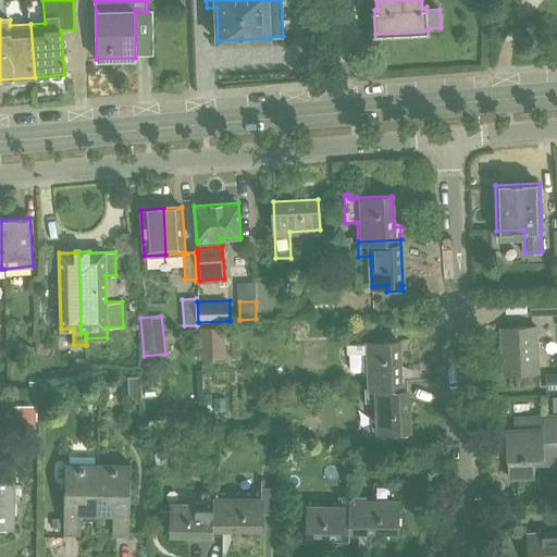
[(504,373),(539,372),(537,325),(502,326),(504,373)]
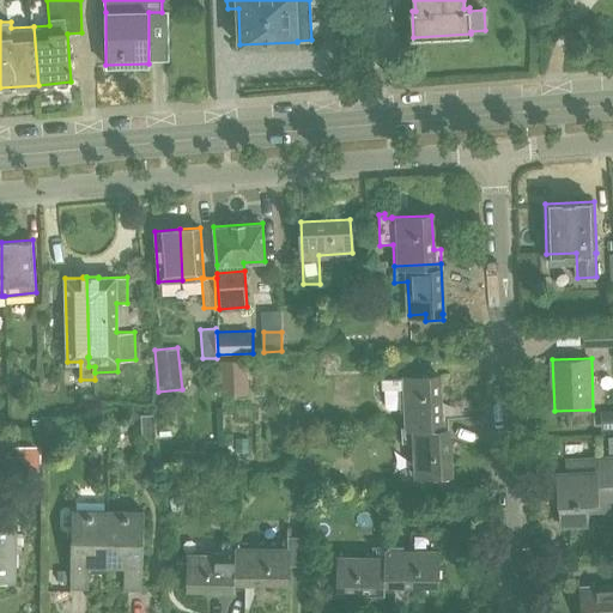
[(248,394),(247,359),(219,360),(220,394),(248,394)]
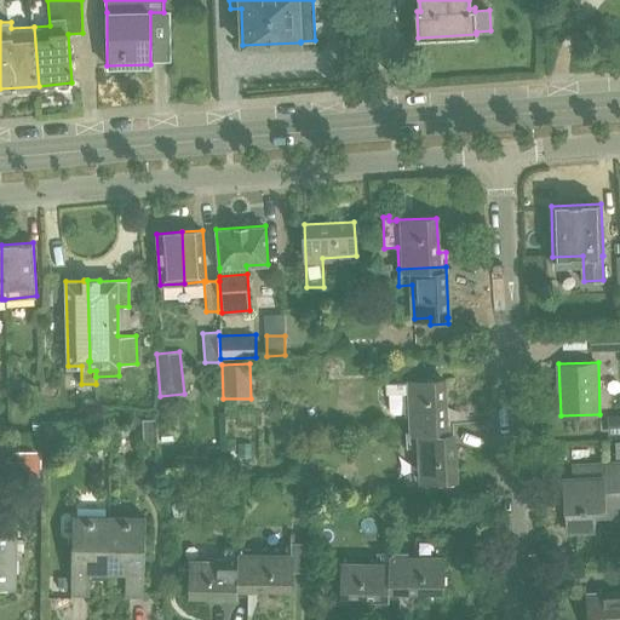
[(443,380),(403,382),(385,383),(385,394),(389,394),(390,414),(405,414),(406,432),(453,430),(453,414),(446,414),(443,380)]
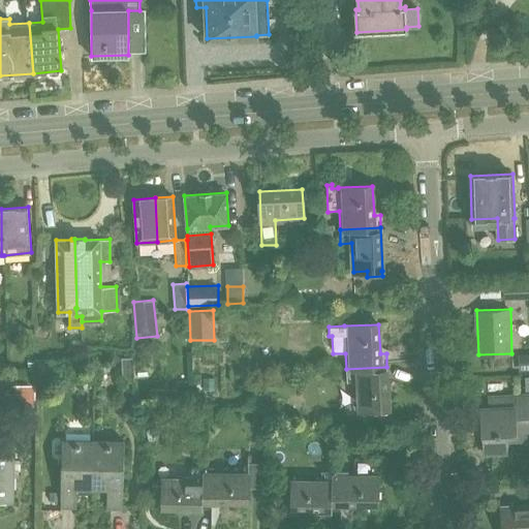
[(528,353),(519,354),(520,371),(528,370),(528,353)]
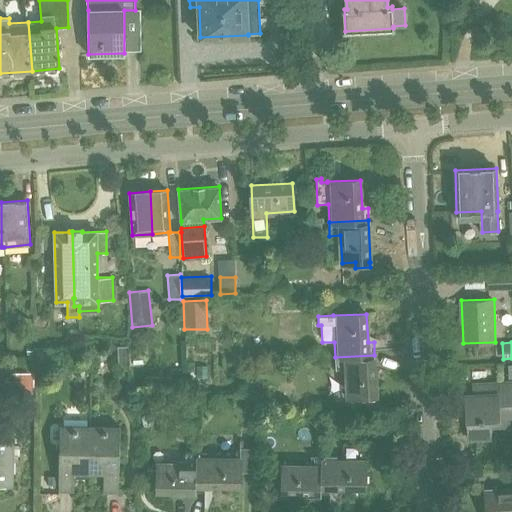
[(117,346),(119,370),(130,369),(129,345),(117,346)]
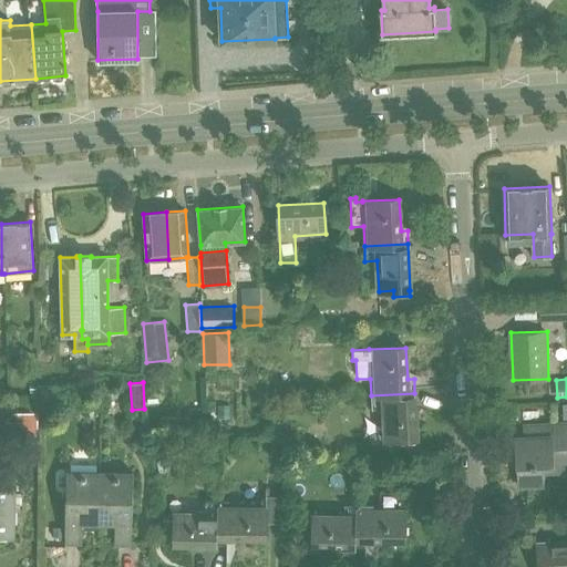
[(35,410),(35,412),(38,412),(52,412),(51,384),(39,384),(39,388),(30,388),(30,410),(35,410)]
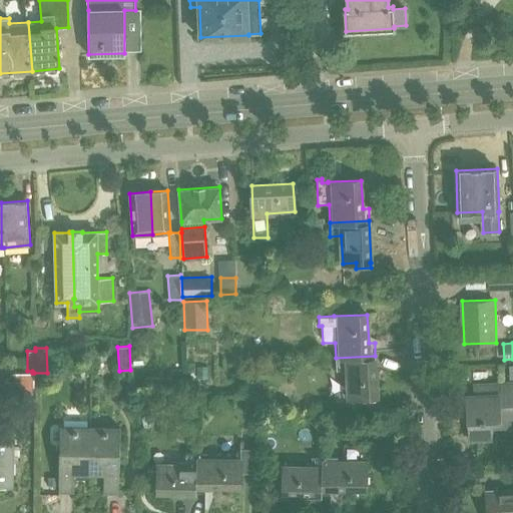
[(375,356),(336,358),(336,371),(348,370),(349,398),(377,396),(375,356)]
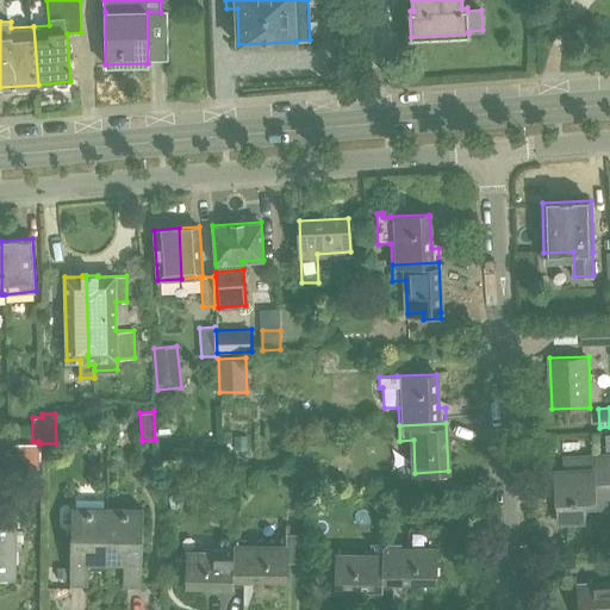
[(323,436),(317,436),(317,435),(303,435),(303,446),(317,446),(323,446),(323,436)]
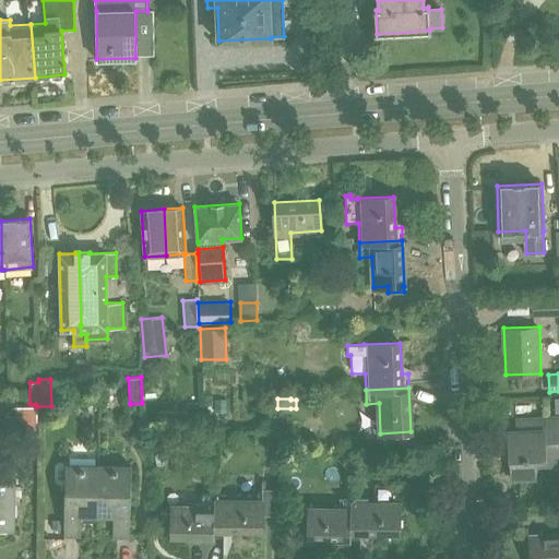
[(35,406),(10,406),(10,429),(37,429),(37,406),(35,406)]
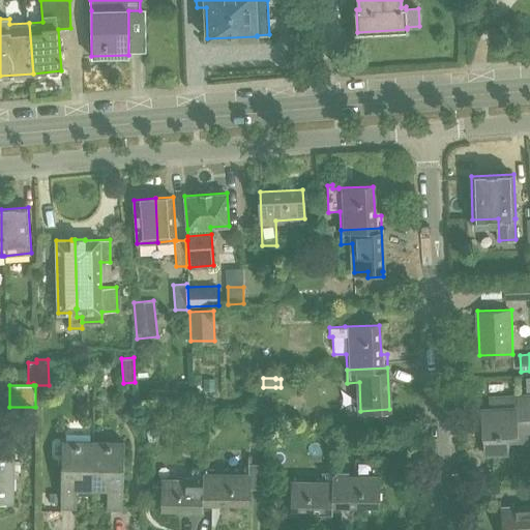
[(178,393),(178,402),(188,402),(188,393),(178,393)]
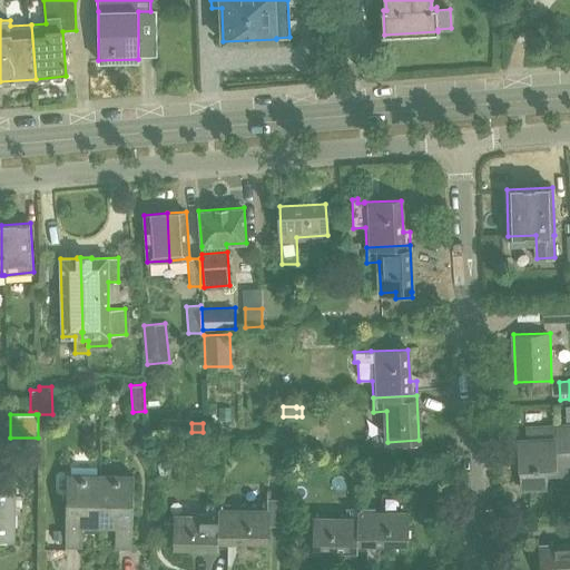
[(527,448),(518,448),(520,485),(547,484),(546,471),(557,471),(557,462),(569,461),(569,425),(526,429),(527,448)]
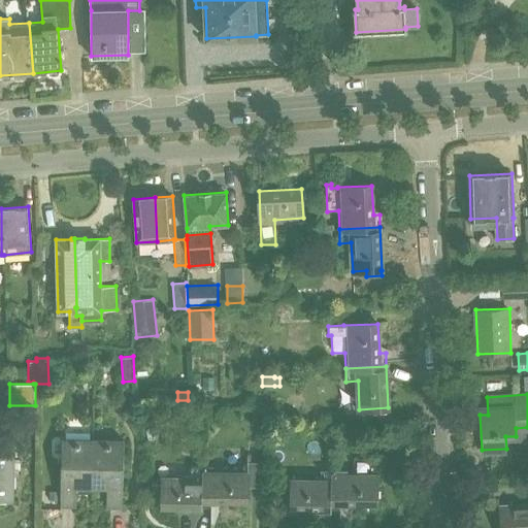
[(22,422),(21,425),(23,429),(27,429),(30,427),(31,423),(29,420),(25,420),(22,422)]
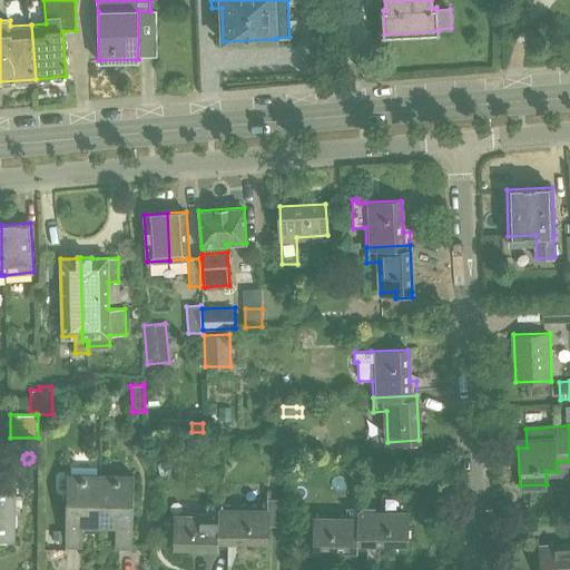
[(81,521),(98,521),(99,473),(67,472),(66,526),(81,526),(81,521)]
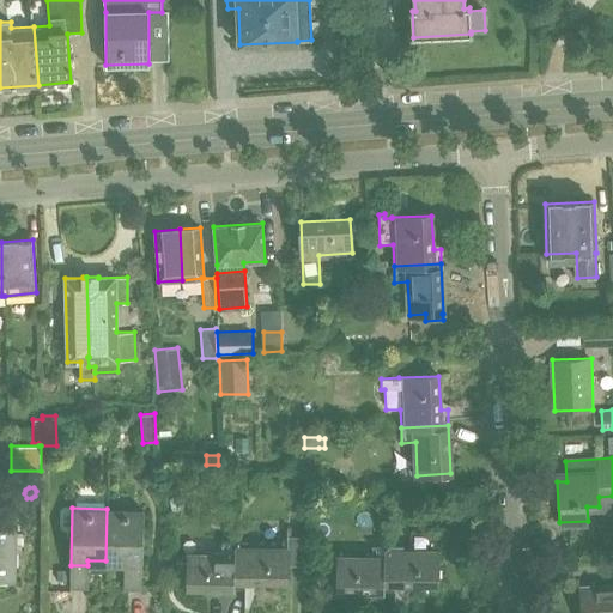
[(107,509),(105,560),(126,562),(126,566),(143,566),(144,510),(107,509)]
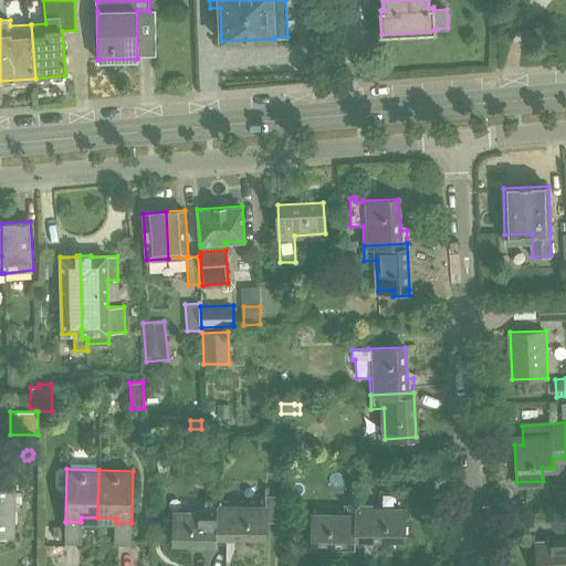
[(0,535),(13,536),(14,474),(0,473),(0,535)]
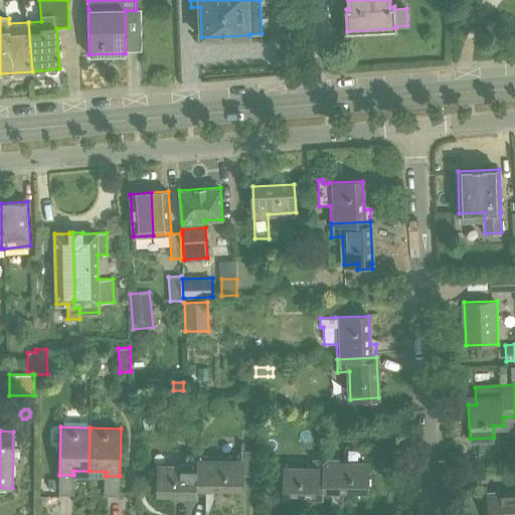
[(327,458),(327,497),(338,497),(338,491),(367,492),(368,447),(347,446),(347,458),(327,458)]
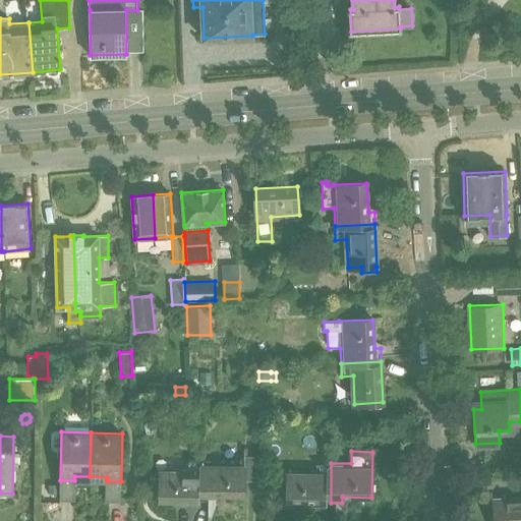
[(161,500),(203,501),(203,460),(189,460),(189,471),(161,471),(161,500)]
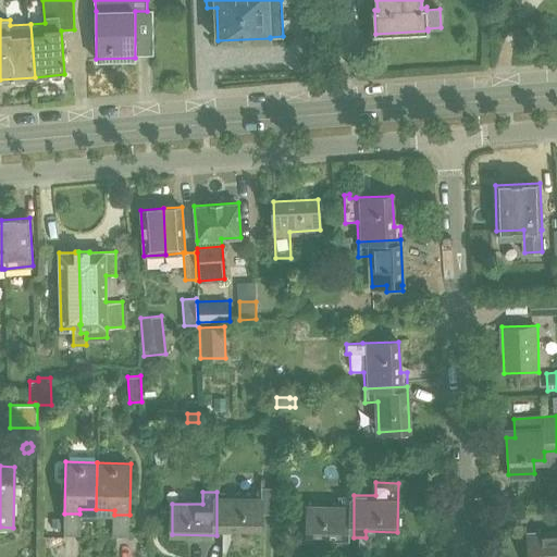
[(217,492),(217,535),(230,535),(230,529),(261,530),(261,493),(217,492)]
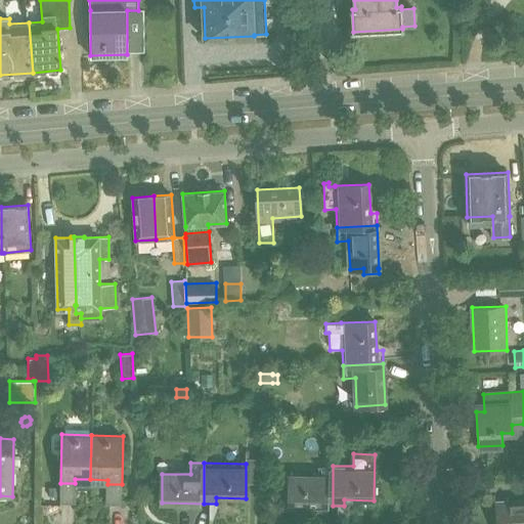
[(290,505),(333,506),(333,466),(318,466),(318,477),(290,476),(290,505)]
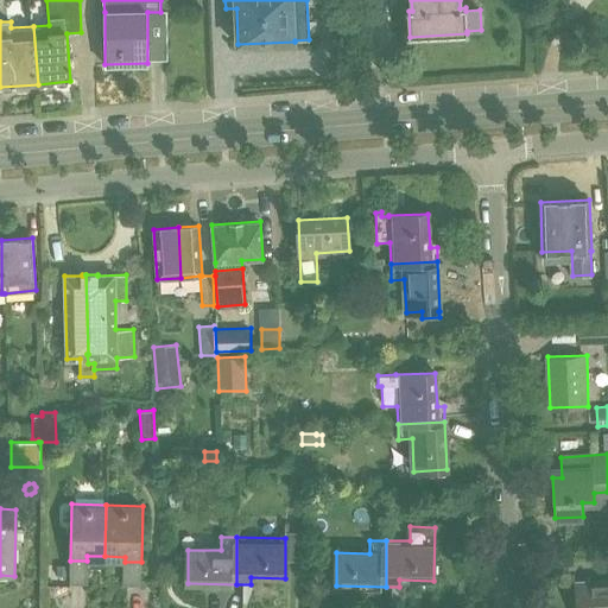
[(607,607),(607,582),(576,584),(577,607),(607,607)]
